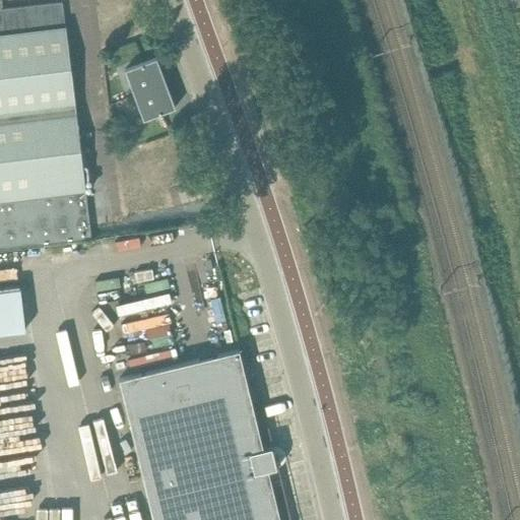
[(0,0),(0,35),(65,26),(62,0),(0,0)]
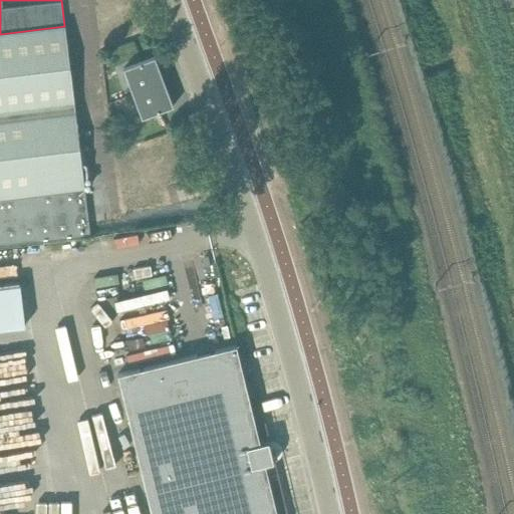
[(0,247),(90,237),(64,26),(0,34),(0,247)]
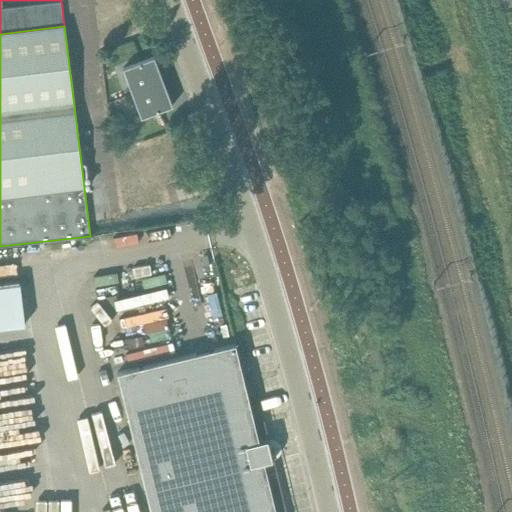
[(132,93),(163,82),(153,57),(123,69),(132,93)]
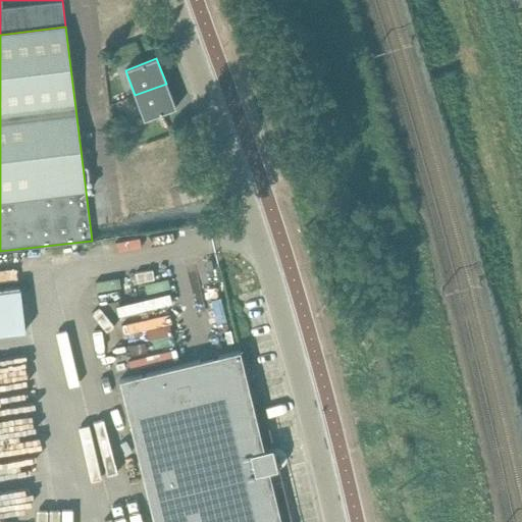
[(166,84),(135,95),(144,120),(175,108),(166,84)]
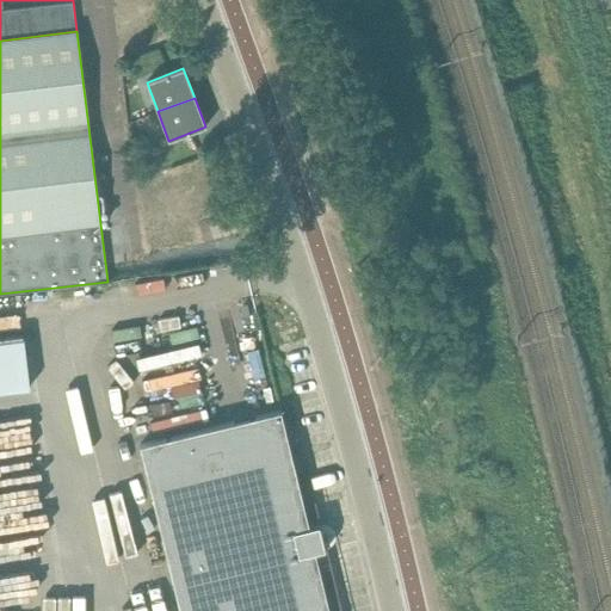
[(112,461),(105,407),(84,411),(81,393),(62,395),(71,458),(96,455),(97,462),(112,461)]
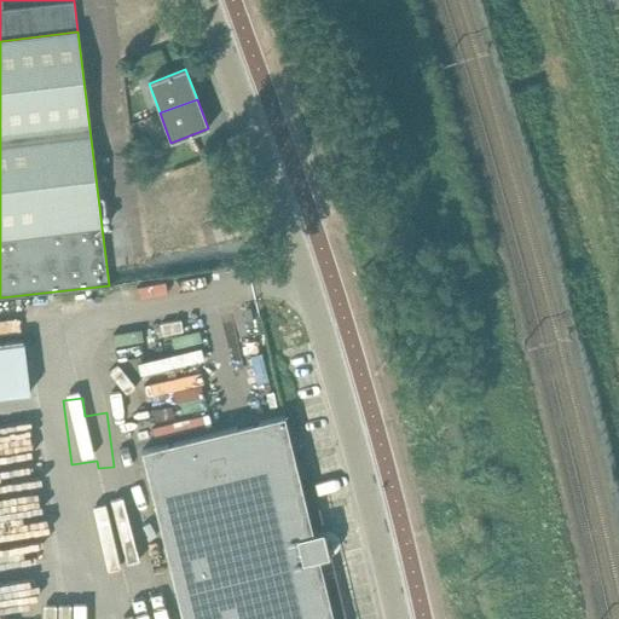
[(181,618),(333,618),(318,559),(329,556),(323,532),(323,531),(312,533),(284,416),(142,450),(181,618)]
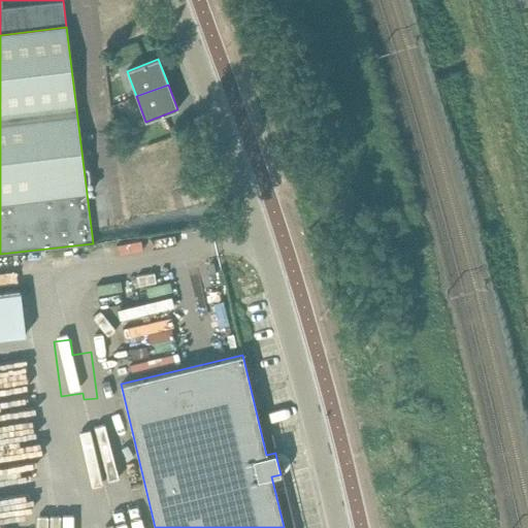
[(86,421),(71,424),(85,479),(98,475),(86,421)]
